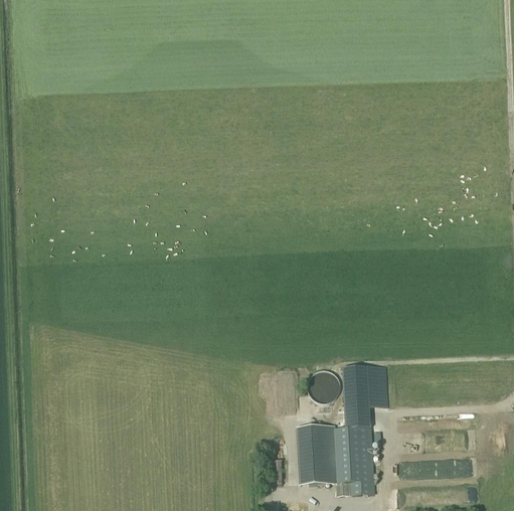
[(384,367),(342,369),(344,427),(370,426),(369,407),(387,406),(384,367)]
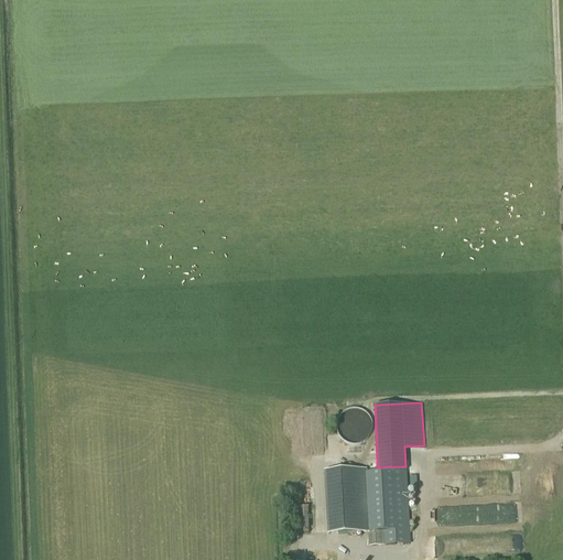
[(365,409),(363,408),(361,407),(360,407),(358,406),(356,406),(355,406),(354,406),(352,406),(350,406),(348,407),(346,408),(345,408),(343,409),(342,410),(340,411),(339,412),(339,413),(338,415),(337,416),(337,417),(337,418),(336,419),(336,420),(336,422),(336,423),(336,424),(336,426),(336,428),(336,429),(337,430),(337,431),(338,432),(339,434),(340,435),(342,437),(343,438),(344,439),(346,440),(348,441),(350,441),(352,441),(353,441),(355,441),(357,441),(358,441),(359,440),(361,440),(364,439),(365,438),(366,437),(367,435),(368,434),(369,433),(369,432),(370,431),(370,430),(371,429),(371,427),(371,426),(371,424),(371,422),(371,421),(371,420),(370,418),(370,416),(369,415),(368,412),(367,411),(366,410),(365,409)]
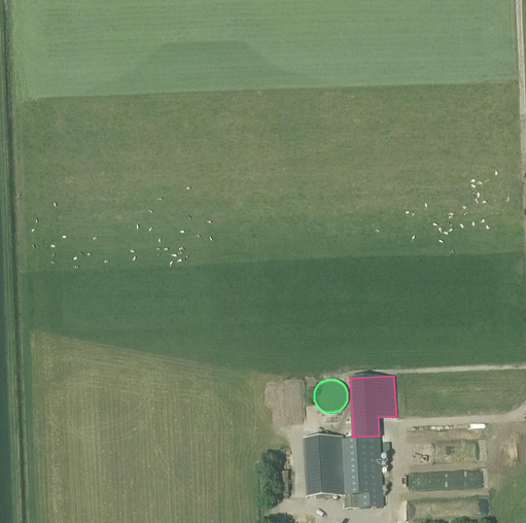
[(354,469),(343,469),(342,437),(304,439),(307,496),(344,494),(345,508),(382,506),(379,438),(353,439),(354,469)]
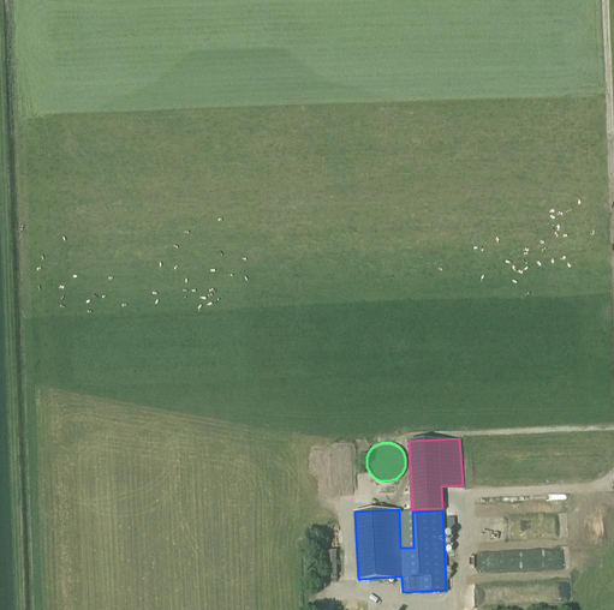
[(335,568),(339,568),(339,563),(344,563),(343,549),(320,549),(320,578),(335,578),(335,568)]
